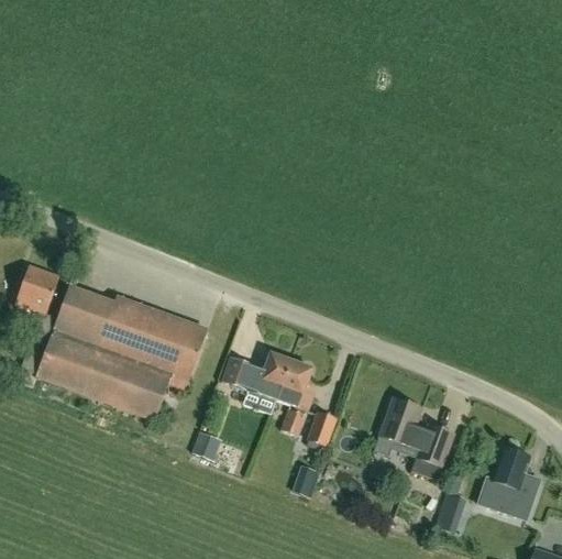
[(35,377),(55,317),(45,313),(58,276),(29,265),(14,304),(26,308),(26,306),(39,310),(34,320),(37,321),(20,368),(28,370),(23,382),(32,385),(35,377)]
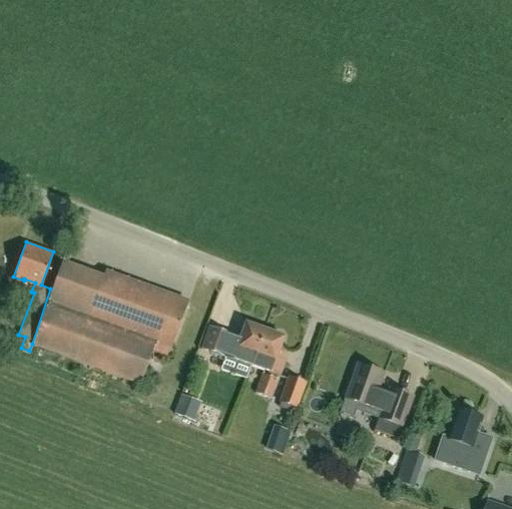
[(50,289),(32,344),(140,384),(153,350),(168,355),(188,301),(173,295),(171,301),(129,285),(127,280),(110,274),(105,277),(62,261),(51,289),(50,289)]
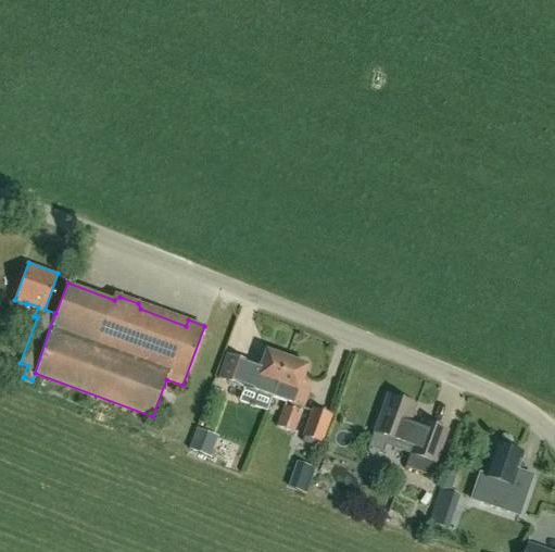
[(219,376),(274,394),(288,355),(267,349),(261,364),(228,352),(219,376)]
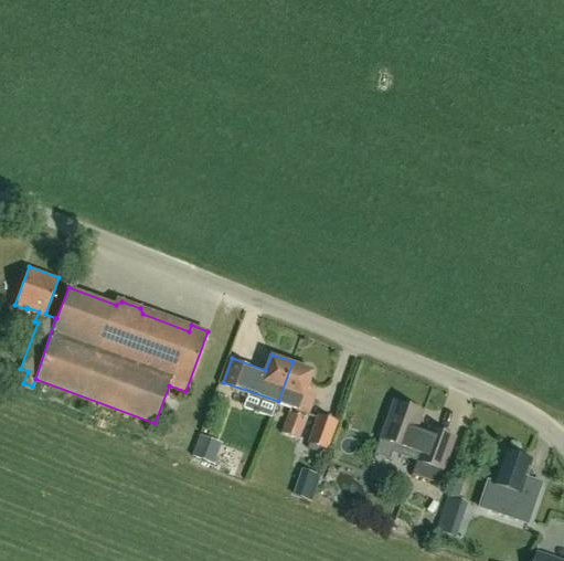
[(293,361),(278,401),(291,406),(283,431),(299,436),(308,412),(317,389),(307,385),(314,369),(293,361)]
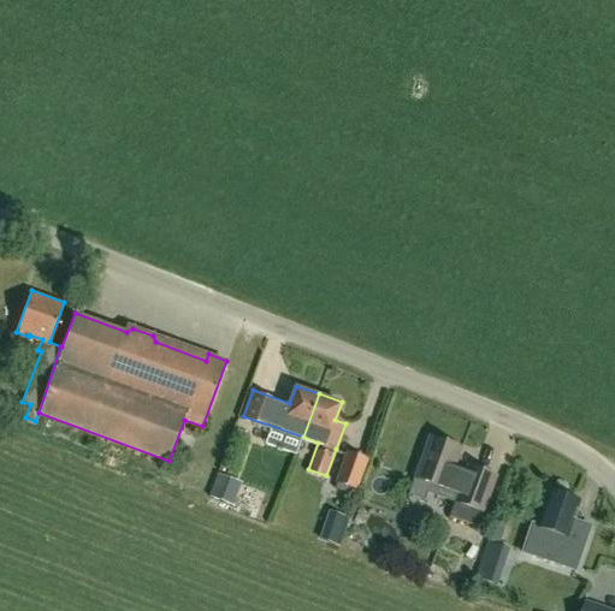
[(415,475),(457,491),(450,514),(478,523),(497,473),(468,463),(466,470),(454,467),(461,445),(430,434),(415,475)]
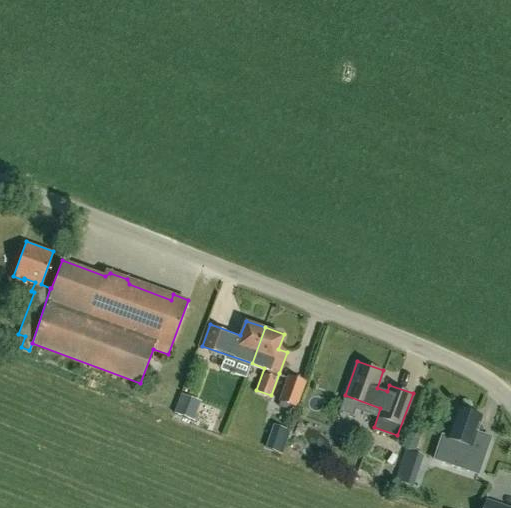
[(289,374),(280,398),(297,404),(306,380),(289,374)]
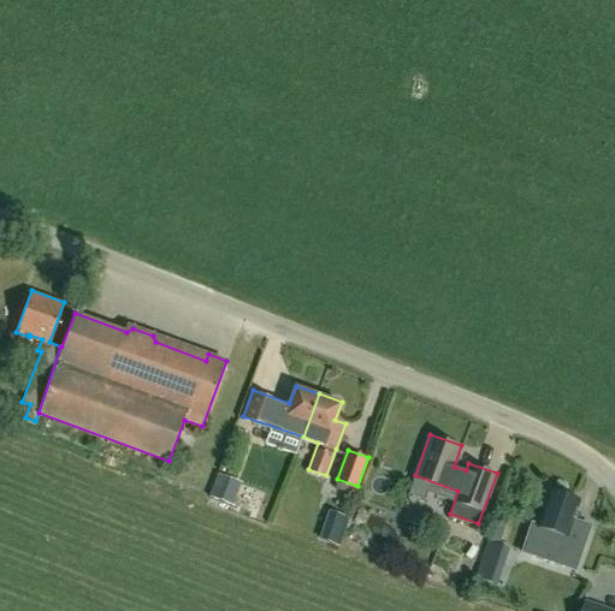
[(230,488),(235,476),(219,470),(210,494),(234,503),(238,492),(230,488)]
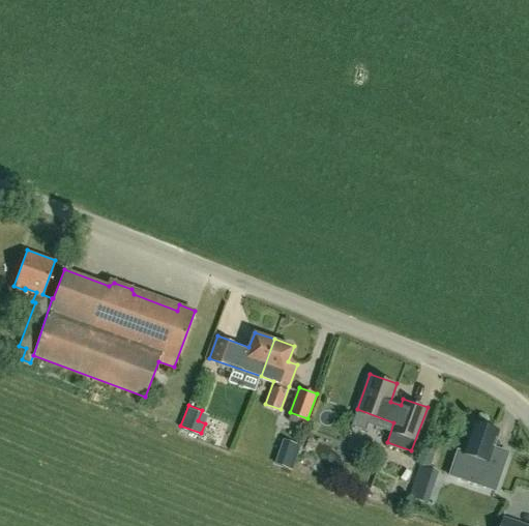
[(497,490),(505,465),(500,463),(505,448),(493,445),(498,429),(473,420),(463,451),(459,449),(450,473),(497,490)]
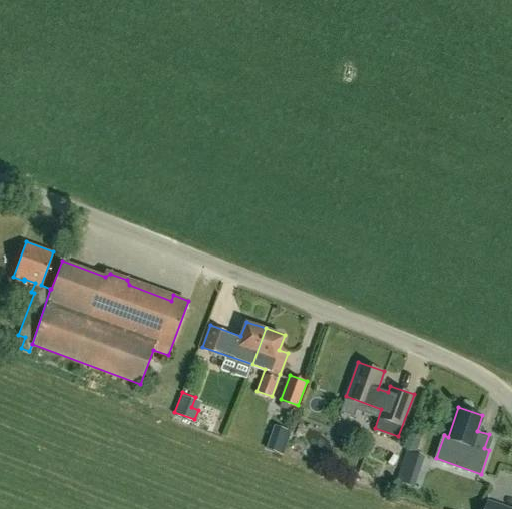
[(289,435),(291,428),(276,423),(274,430),(289,435)]
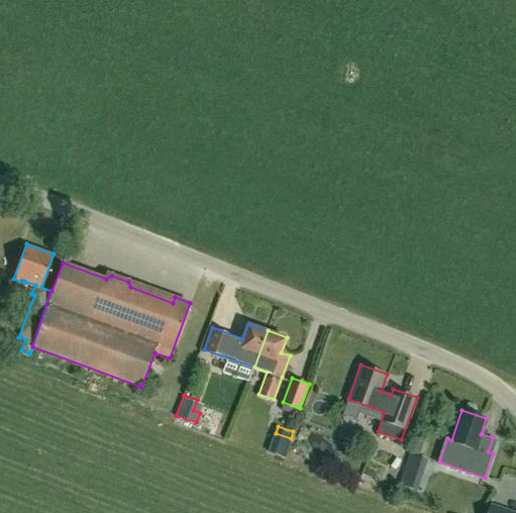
[(515,512),(492,504),(488,512),(515,512)]
